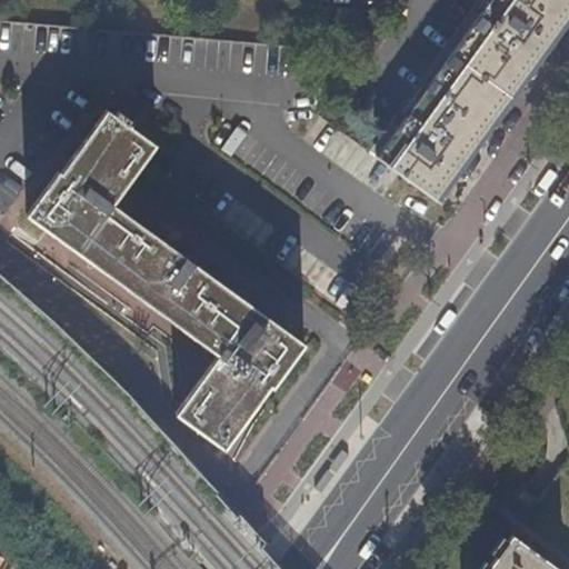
[(568,10),(568,0),(489,0),(487,3),(500,5),(495,22),(475,20),(503,41),(508,36),(513,39),(519,32),(521,33),(525,29),(527,30),(530,26),(555,28),(558,10),(568,10)]
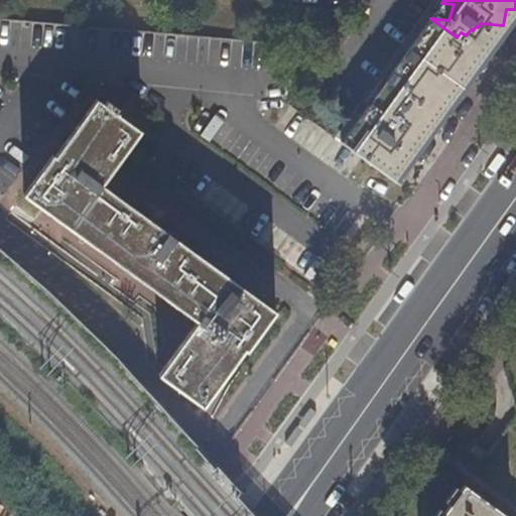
[(430,18),(441,3),(429,2),(349,113),(357,119),(392,71),(430,18)]
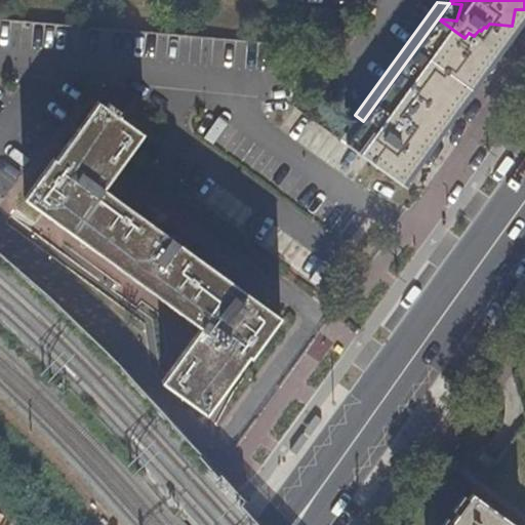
[(461,4),(449,3),(438,18),(456,21),(461,4)]
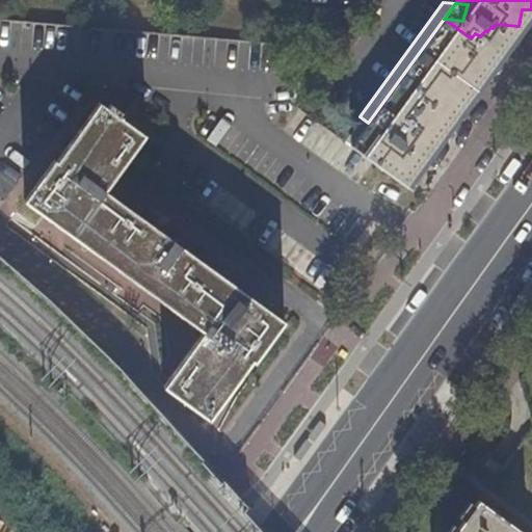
[(523,26),(531,12),(531,9),(522,9),(519,26),(523,26)]
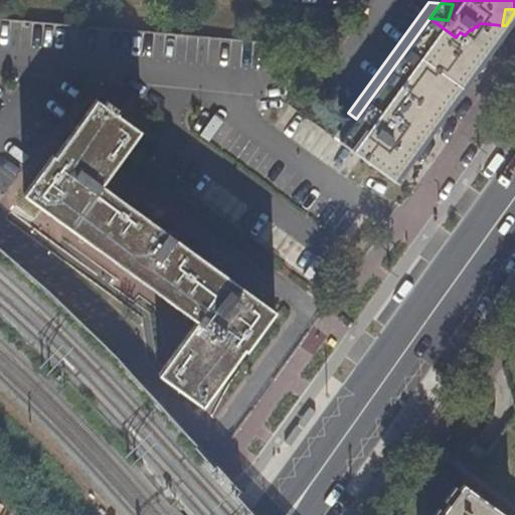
[(456,37),(430,18),(391,70),(417,91),(456,37)]
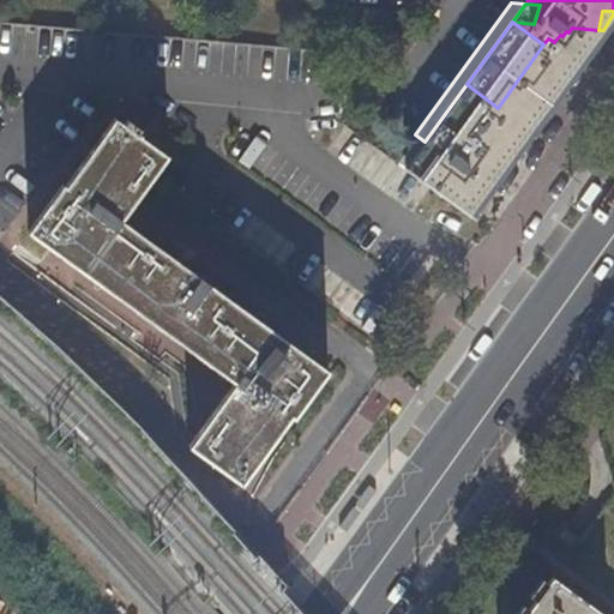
[(441,162),(422,188),(467,220),(603,30),(599,30),(572,28),(569,32),(566,31),(563,36),(560,35),(554,42),(548,38),(543,44),(498,108),(481,132),(477,130),(470,139),(474,142),(452,170),(441,162)]
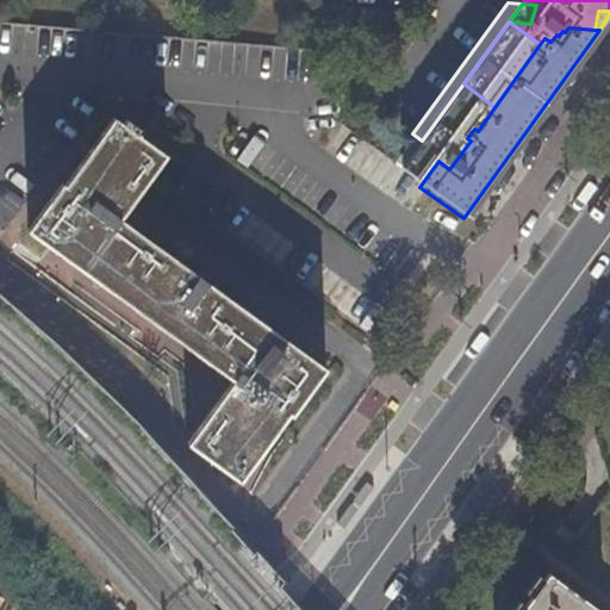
[(478,131),(495,107),(464,83),(422,141),(412,134),(390,165),(419,187),(439,161),(449,169),(471,141),(467,138),(474,129),(478,131)]
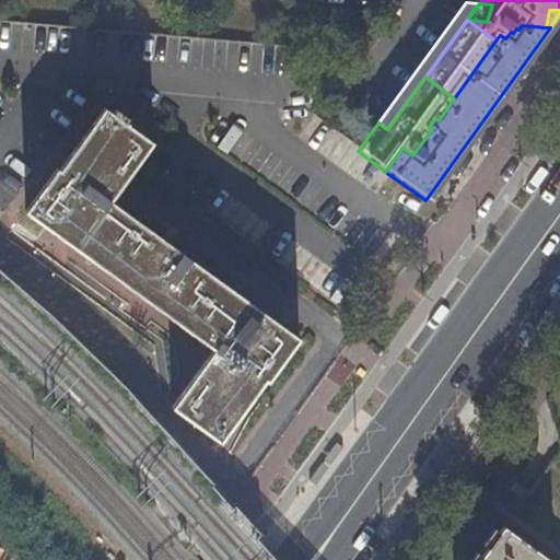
[(116,113),(107,106),(65,166),(61,164),(30,208),(63,233),(69,226),(83,237),(79,244),(142,292),(147,286),(162,298),(158,304),(216,348),(207,361),(213,365),(202,381),(196,376),(173,407),(198,426),(221,442),(243,412),(236,407),(247,392),(254,397),(265,381),(267,383),(299,339),(136,217),(115,201),(158,143),(128,121),(131,116),(119,107),(116,113)]
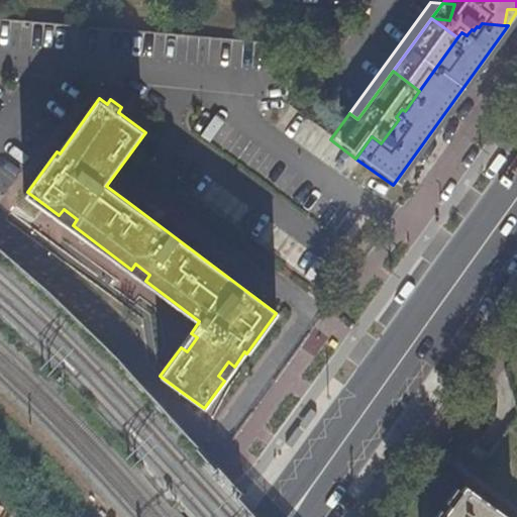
[(64,209),(59,215),(73,225),(77,219),(64,209)]
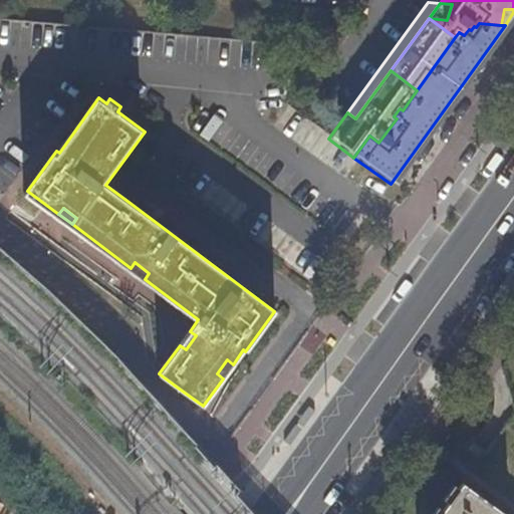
[(135,262),(131,268),(145,279),(149,273),(135,262)]
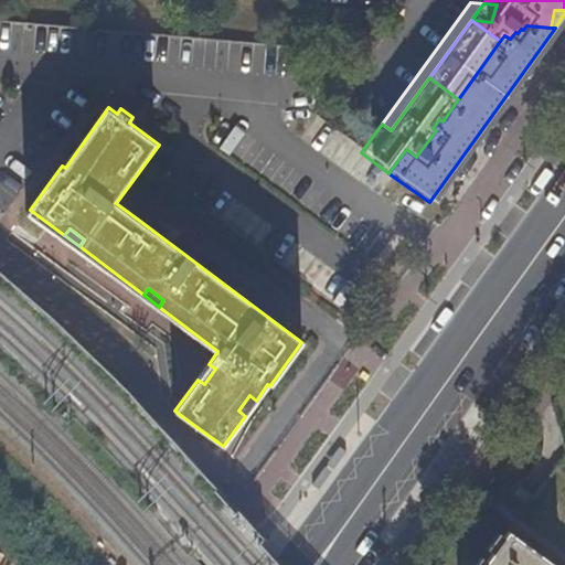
[(215,369),(209,364),(198,380),(204,384),(215,369)]
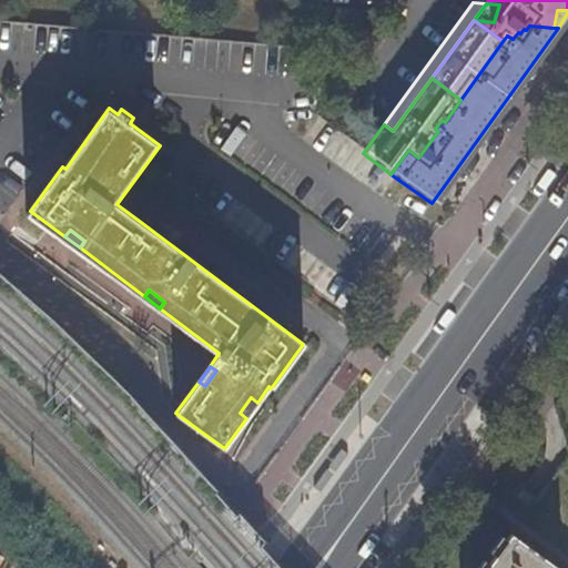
[(246,418),(257,403),(251,397),(240,413),(246,418)]
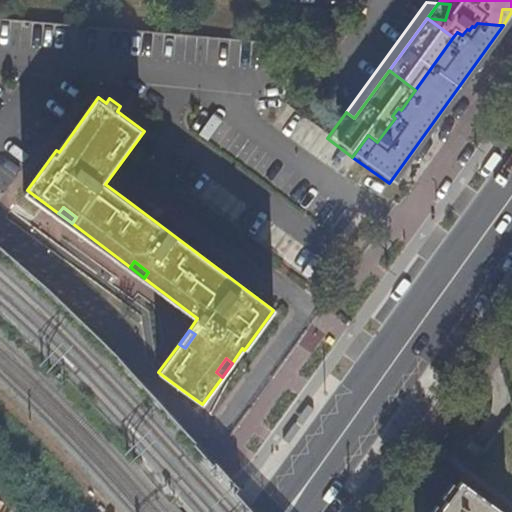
[(504,511),(466,484),(445,511),(504,511)]
